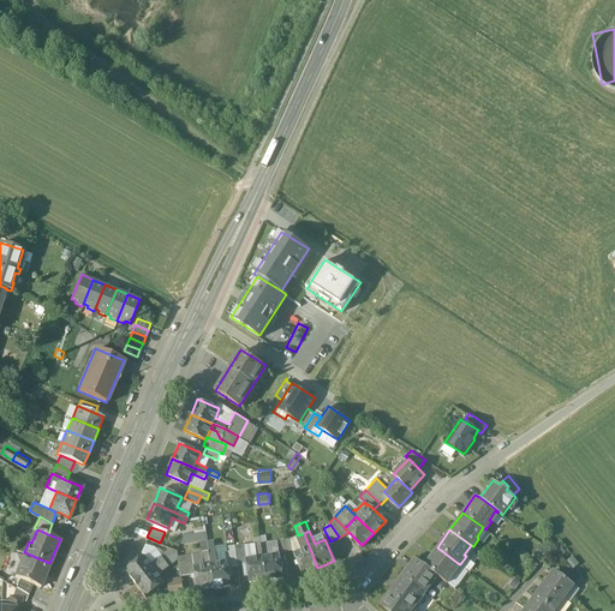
[(206,533),(208,550),(214,586),(231,583),(227,565),(227,561),(216,562),(212,532),(206,533)]
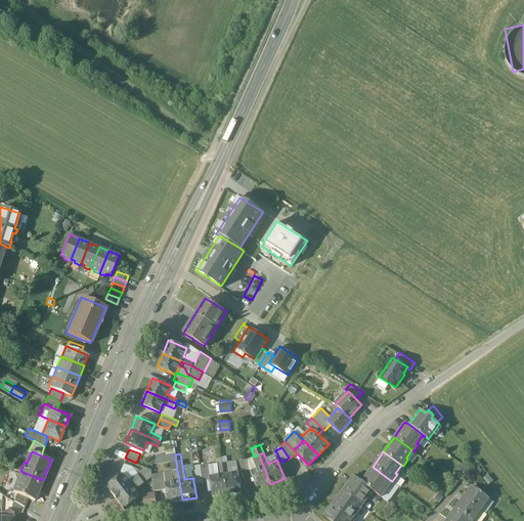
[(270,484),(259,454),(254,457),(258,468),(250,471),(258,489),(270,484)]
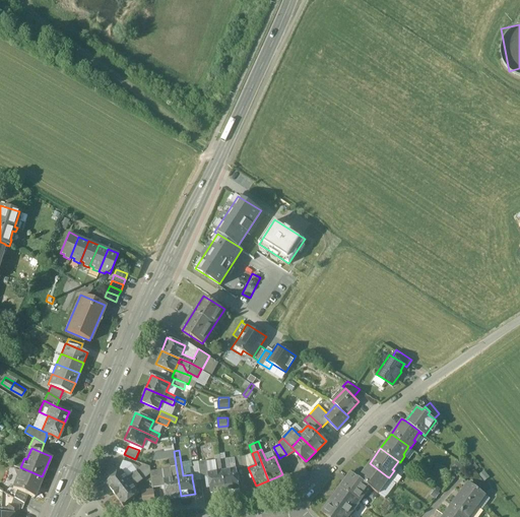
[(237,468),(226,469),(225,458),(220,459),(225,490),(239,488),(237,468)]
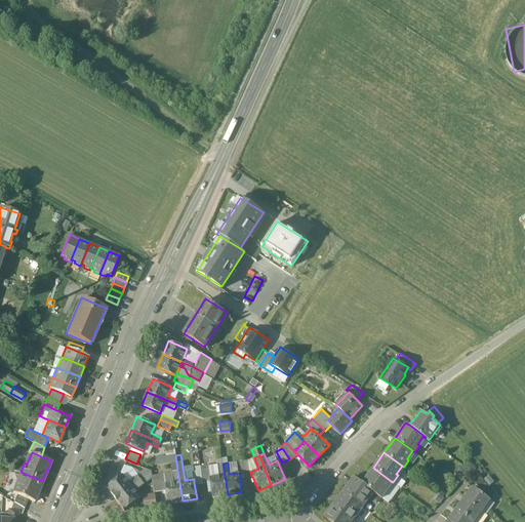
[(203,481),(203,483),(210,481),(210,477),(211,477),(209,464),(200,465),(203,481)]
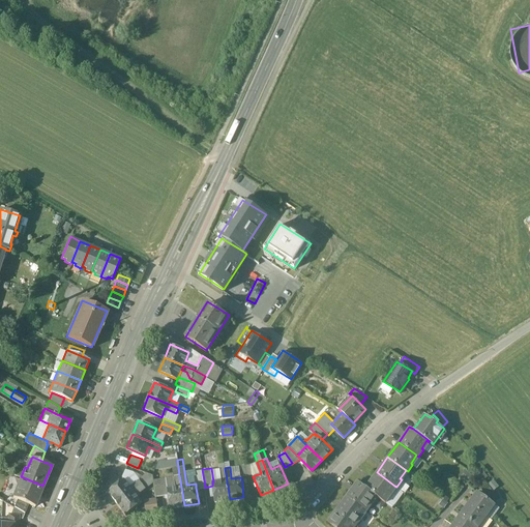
[(230,499),(225,468),(219,469),(222,480),(213,481),(212,481),(212,486),(215,502),(230,499)]
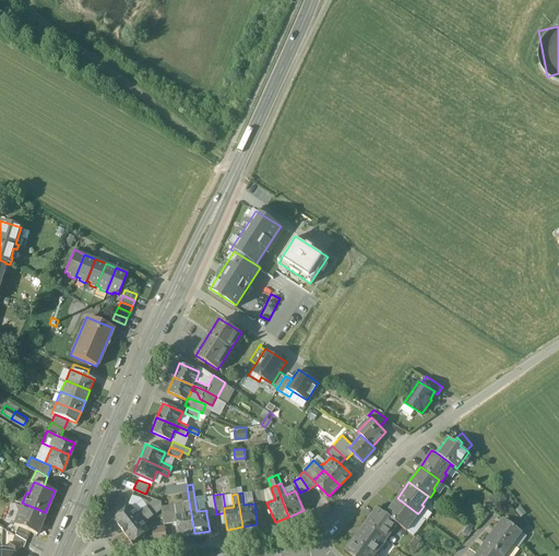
[(206,510),(206,515),(216,512),(213,495),(206,496),(209,510),(206,510)]
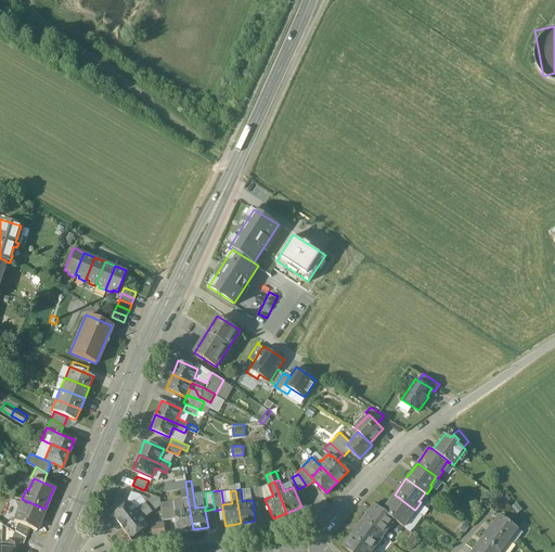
[(413,509),(395,495),(383,510),(392,517),(403,525),(409,518),(408,516),(413,509)]
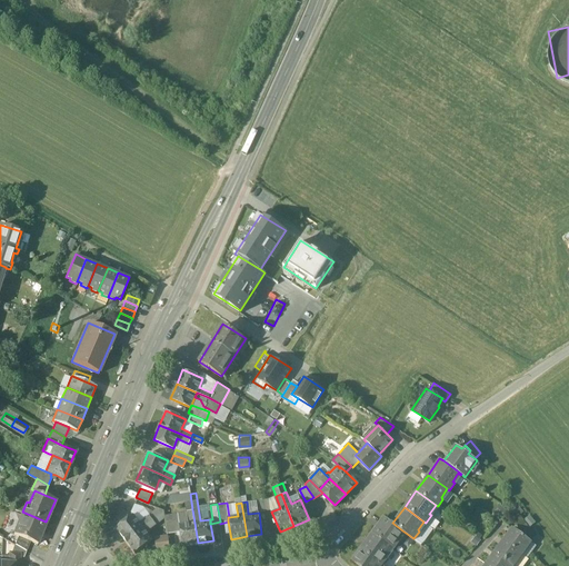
[(198,543),(192,509),(188,510),(189,523),(179,524),(180,530),(182,545),(198,543)]
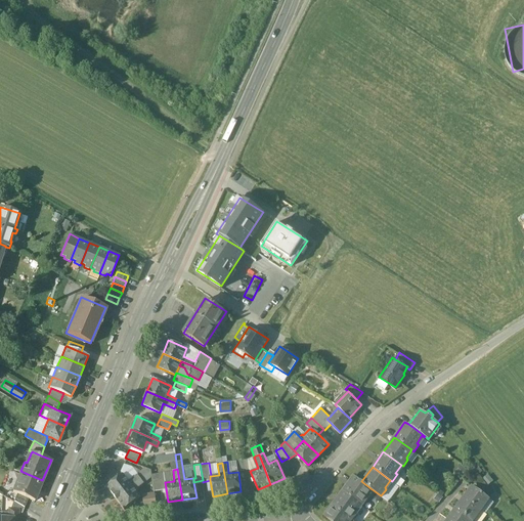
[(143,470),(137,474),(140,478),(145,474),(143,470)]
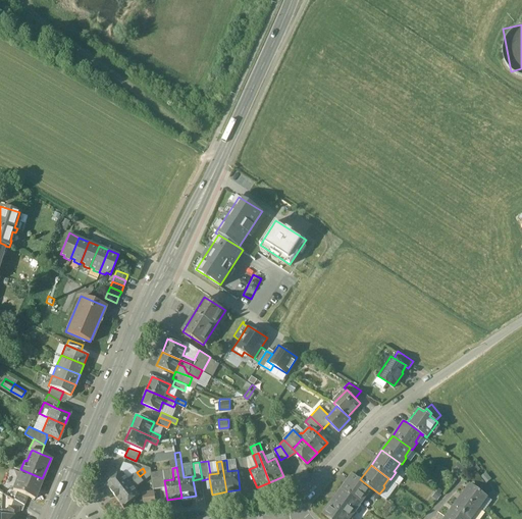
[(145,472),(140,476),(143,480),(151,473),(151,468),(145,472)]
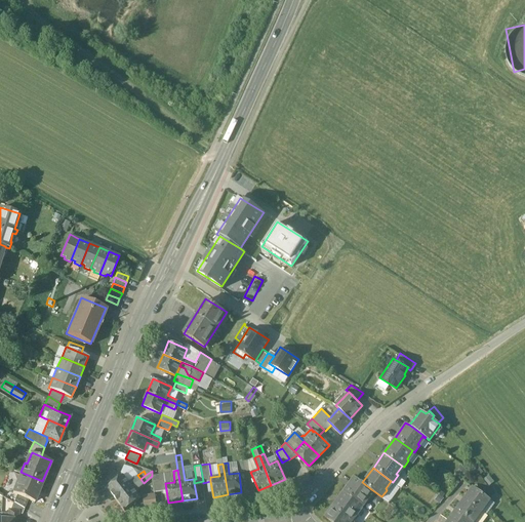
[(42,481),(21,472),(17,480),(21,481),(15,492),(16,493),(28,497),(34,500),(42,481)]
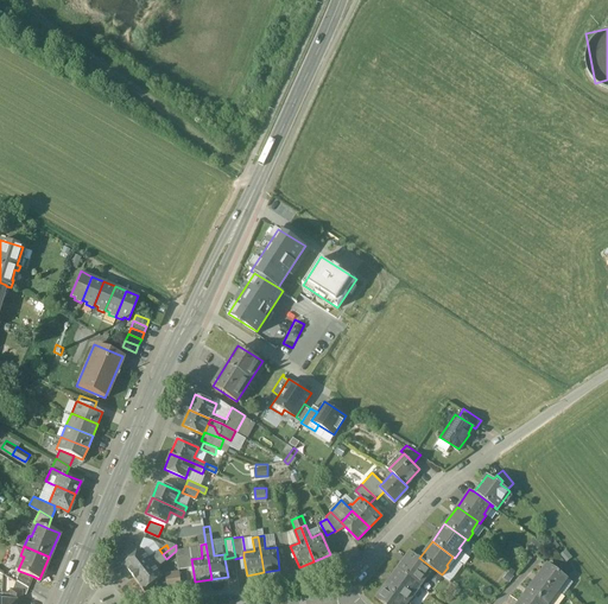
[(177,550),(179,567),(192,566),(190,547),(177,550)]
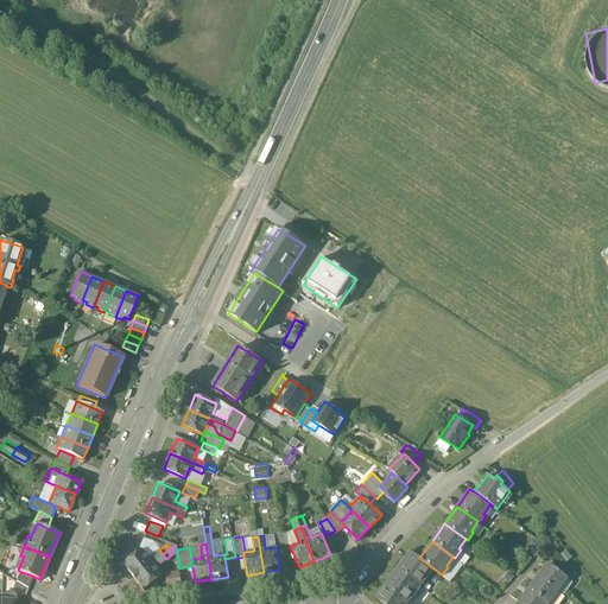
[(134,576),(163,554),(159,550),(149,558),(143,548),(124,563),(134,576)]
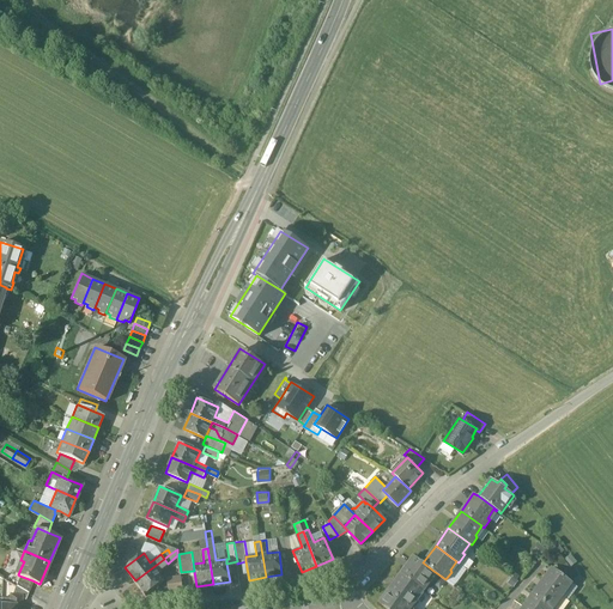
[(423,562),(413,555),(400,573),(422,589),(424,590),(429,582),(428,580),(434,571),(423,562)]
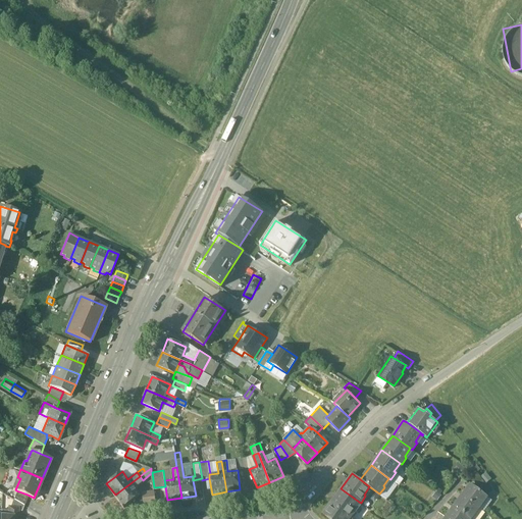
[(140,476),(115,495),(123,507),(140,495),(134,486),(143,480),(140,476)]
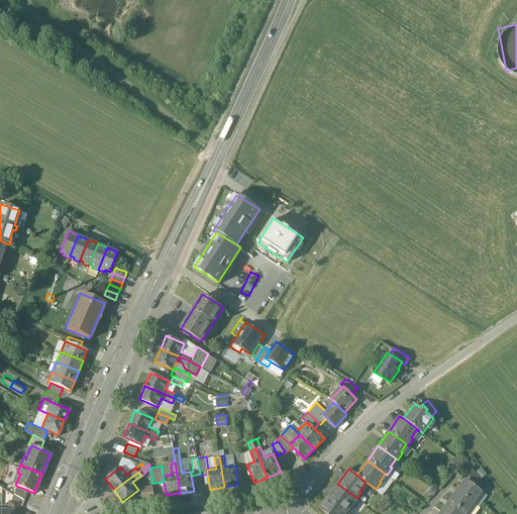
[(482,491),(466,479),(457,490),(474,501),(482,491)]
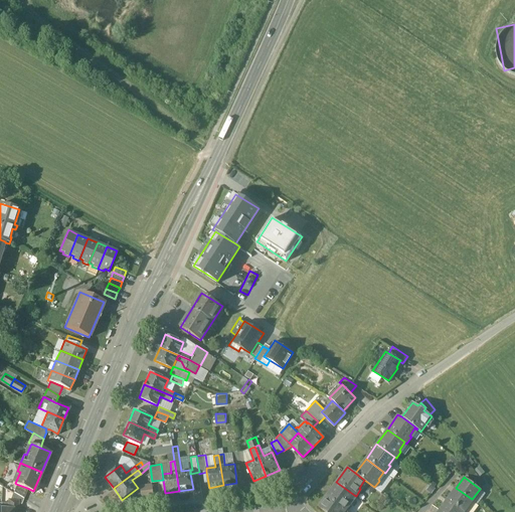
[(354,495),(336,482),(325,497),(345,511),(350,504),(348,502),(354,495)]
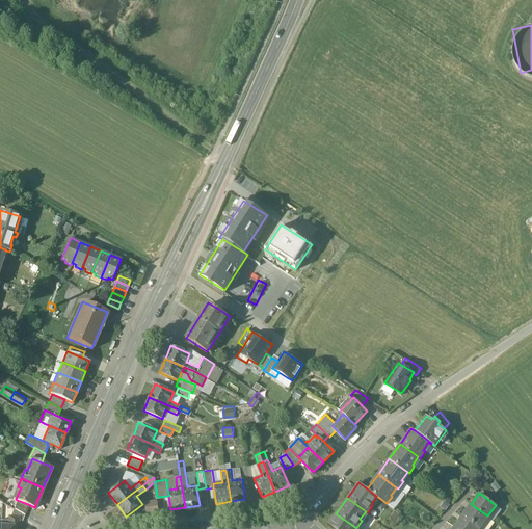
[(157,499),(144,501),(145,513),(158,511),(157,499)]
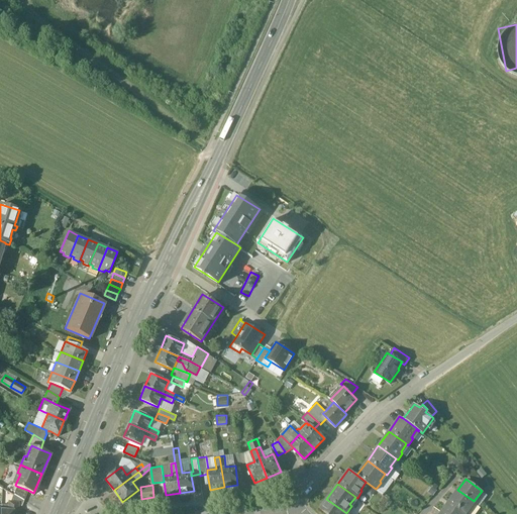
[(27,490),(16,486),(13,493),(23,500),(27,490)]
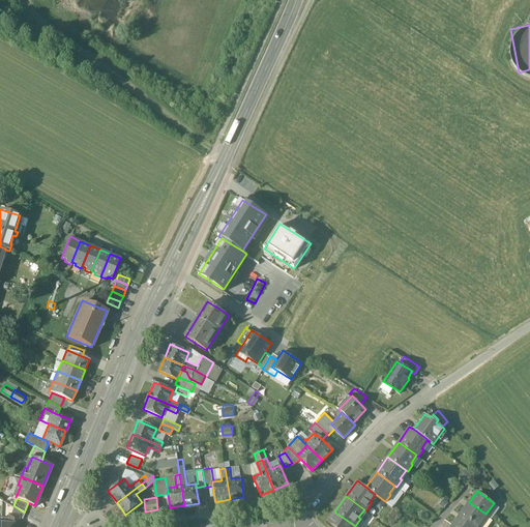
[(486,514),(469,502),(461,513),(477,525),(486,514)]
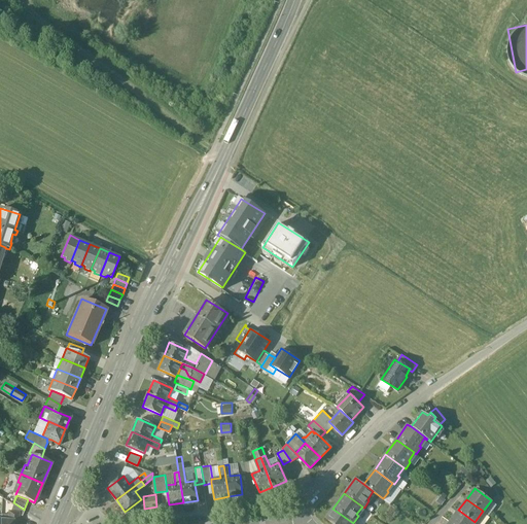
[(13,502),(10,511),(19,511),(19,513),(22,515),(24,510),(13,502)]
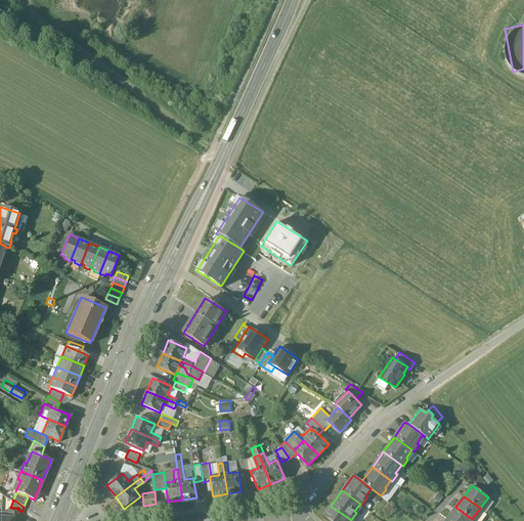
[(350,520),(351,520),(331,506),(324,515),(331,520),(350,520)]
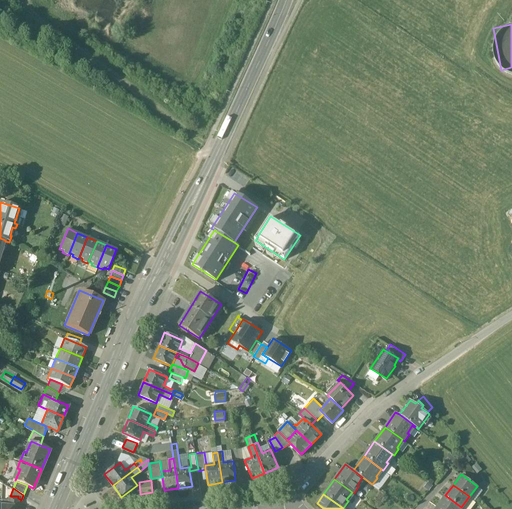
[(459,508),(461,507),(445,495),(438,506),(442,508),(459,508)]
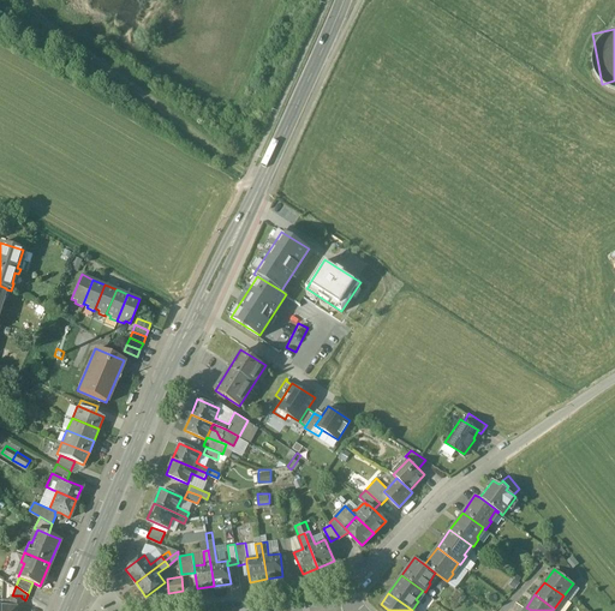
[(0,610),(21,610),(22,598),(22,595),(12,595),(12,606),(10,606),(10,599),(1,599),(0,605),(0,610)]
